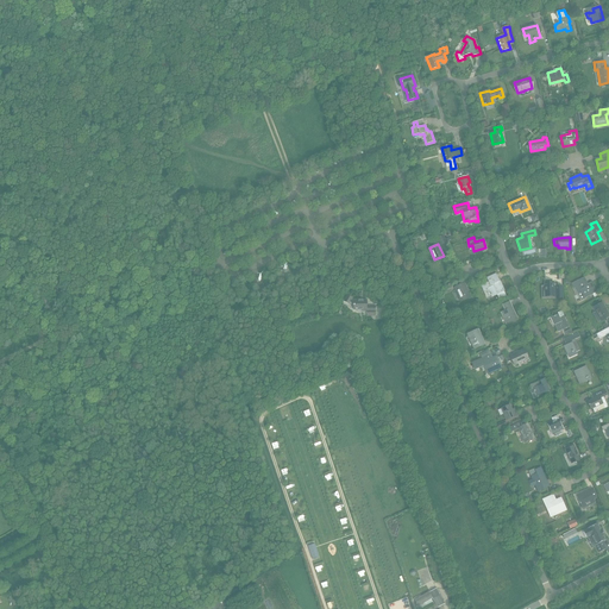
[(506,296),(504,292),(500,281),(496,274),(487,277),(489,282),(481,286),(484,292),(485,292),(489,290),(493,297),(497,295),(500,299),(506,296)]
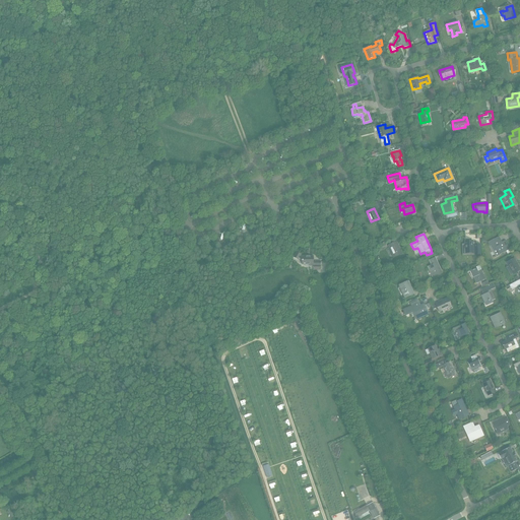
[(497,257),(510,250),(505,241),(502,243),(500,240),(496,242),(494,239),(488,243),(490,246),(491,246),(497,257)]
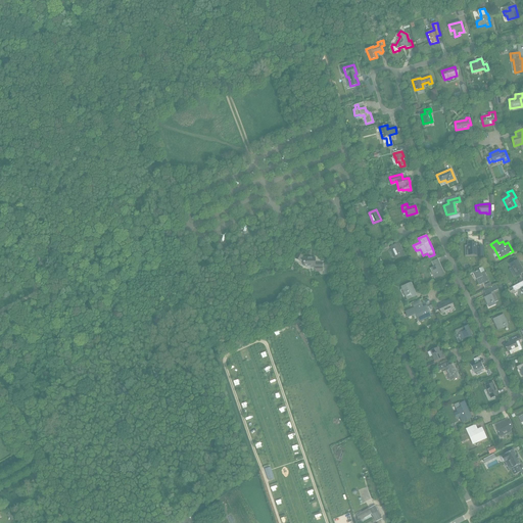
[(477,246),(475,246),(475,242),(468,242),(468,253),(475,253),(475,252),(477,252),(477,255),(483,254),(482,245),(477,245),(477,246)]
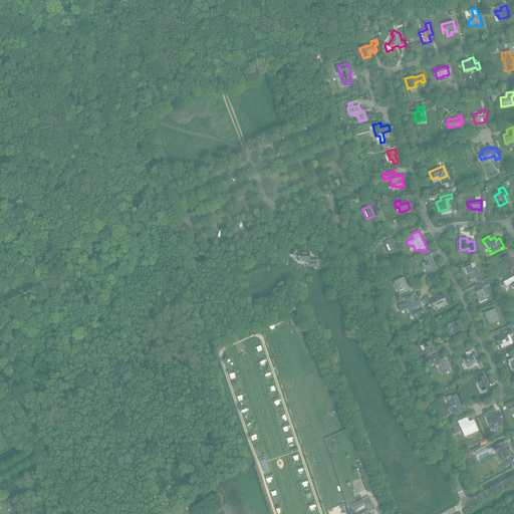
[(390,254),(397,251),(392,239),(383,243),(390,254)]
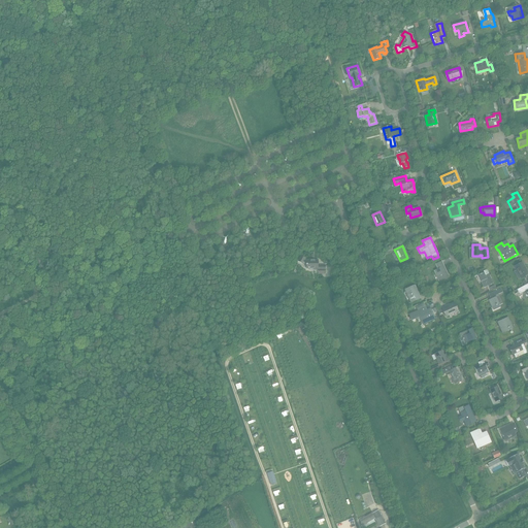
[(326,273),(326,269),(326,265),(319,266),(319,260),(307,260),(306,261),(304,260),(305,258),(301,256),(298,262),(302,264),(303,262),(306,264),(307,268),(315,268),(315,270),(319,270),(319,273),(326,273)]
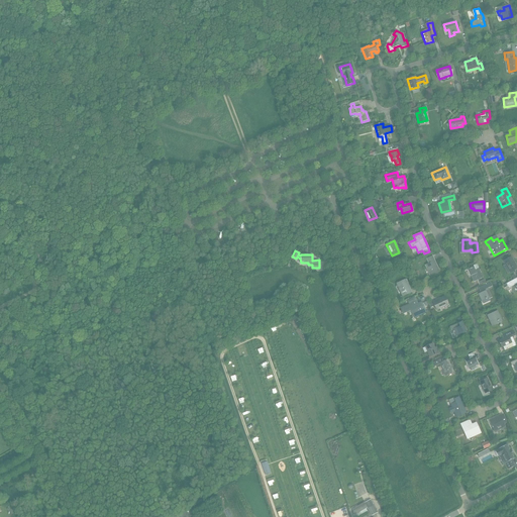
[(432,255),(427,259),(429,264),(425,266),(430,276),(439,271),(432,255)]
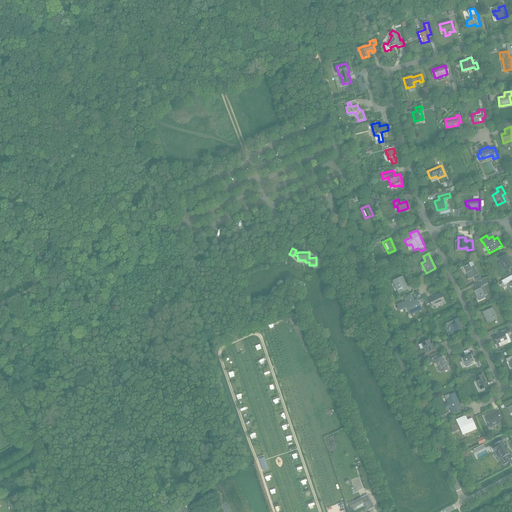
[(505,270),(511,266),(511,264),(507,254),(499,259),(505,270)]
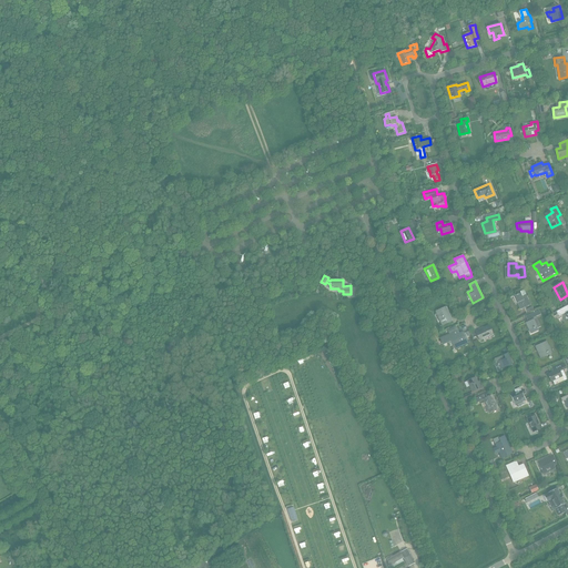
[(520,292),(520,293),(515,296),(520,310),(530,305),(524,291),(520,292)]
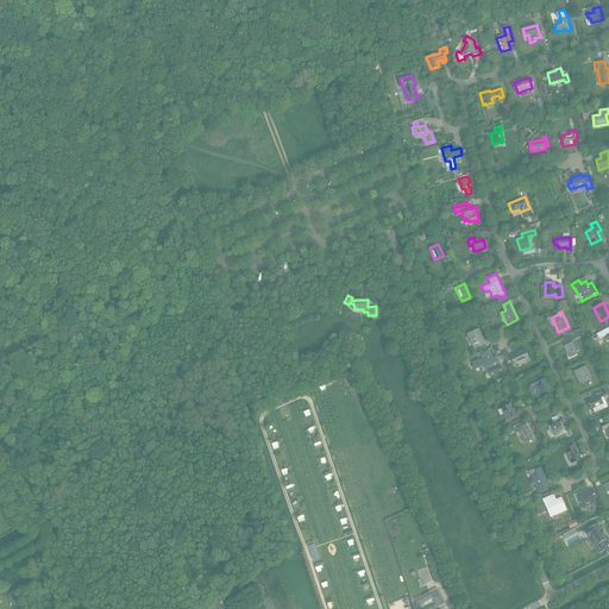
[(608,327),(607,328),(596,334),(600,339),(607,336),(608,339),(608,327)]
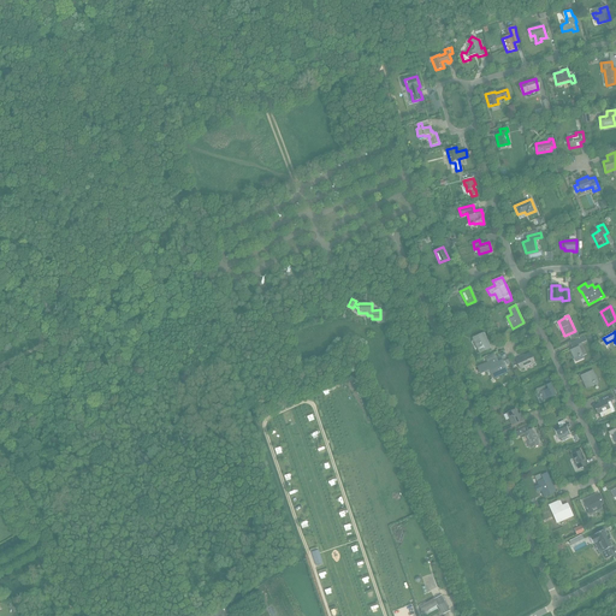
[(479,353),(491,348),(484,332),(473,338),(479,353)]
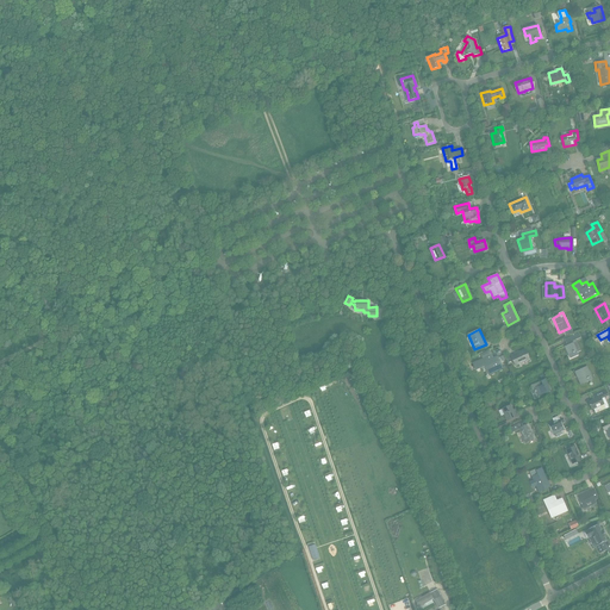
[(577,353),(582,350),(576,340),(580,337),(578,332),(565,340),(566,343),(567,346),(565,347),(568,355),(577,352),(577,353)]
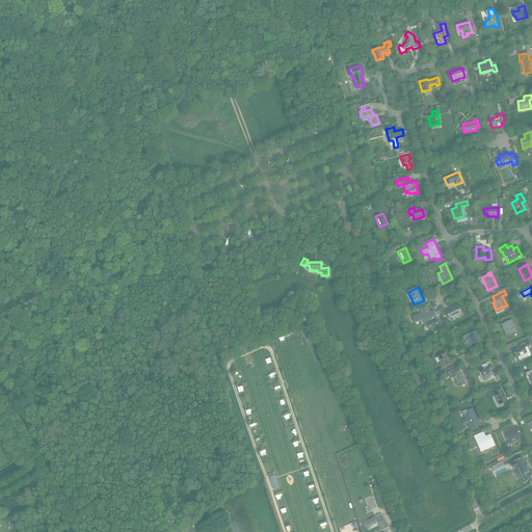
[(449,319),(461,313),(458,304),(446,311),(449,319)]
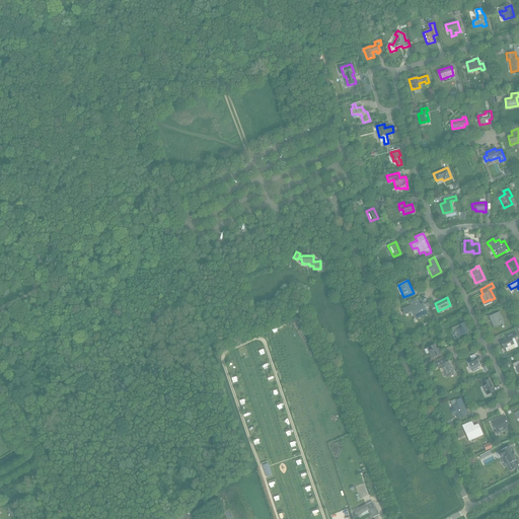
[(411,305),(402,309),(404,315),(413,312),(416,319),(428,313),(424,303),(419,305),(416,299),(410,302),(411,305)]
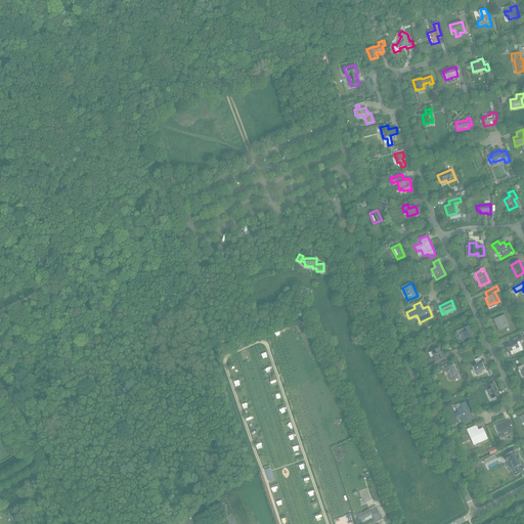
[(500,328),(508,323),(505,315),(493,319),(498,331),(501,330),(500,328)]
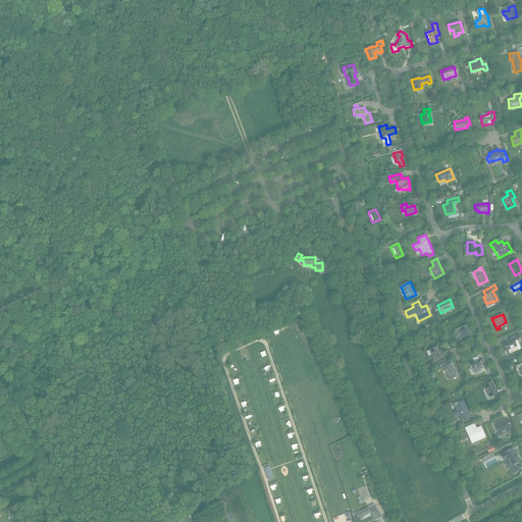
[(466,334),(470,332),(466,324),(454,330),(456,333),(457,333),(460,340),(467,336),(466,334)]
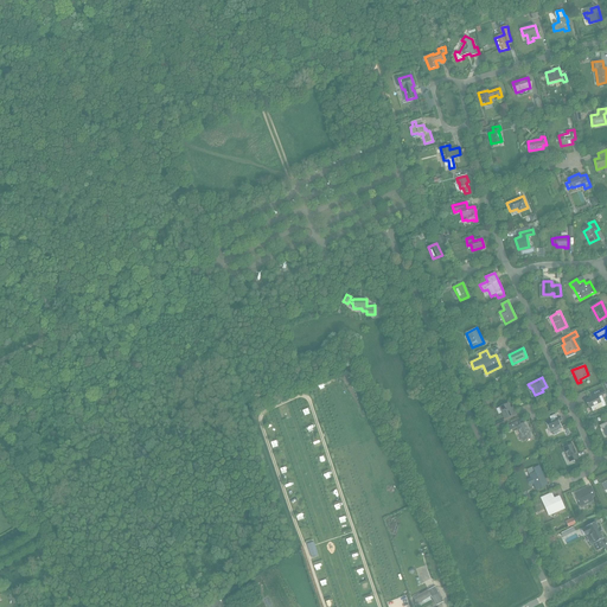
[(593,397),(586,401),(589,408),(590,407),(593,411),(599,409),(596,404),(601,402),(602,404),(605,403),(601,395),(605,394),(602,389),(592,394),(593,397)]
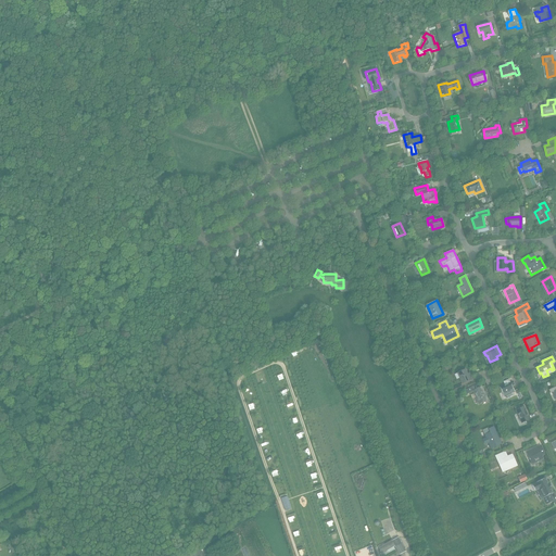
[(457,374),(462,382),(463,383),(472,379),(470,376),(468,377),(465,369),(457,374)]
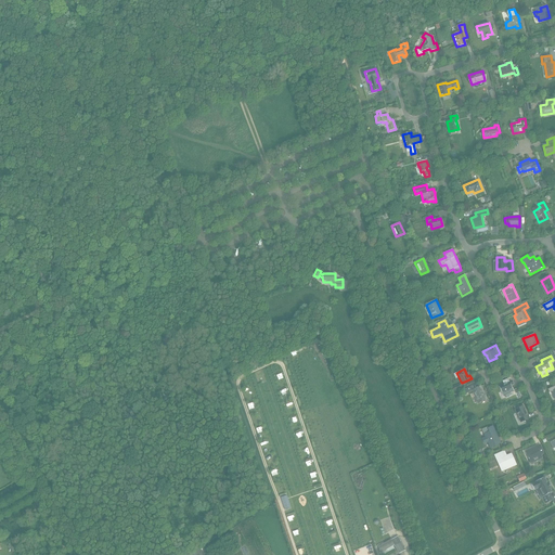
[(504,385),(499,387),(503,396),(514,391),(511,386),(514,385),(512,381),(510,382),(507,378),(502,382),(504,385)]
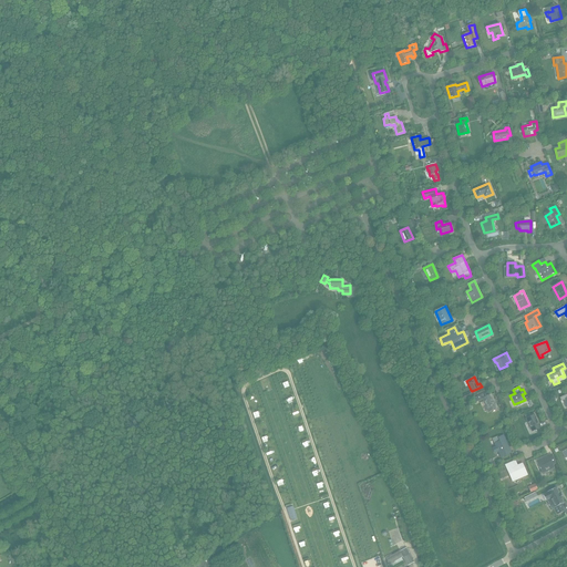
[(488,412),(497,408),(491,394),(482,399),(488,412)]
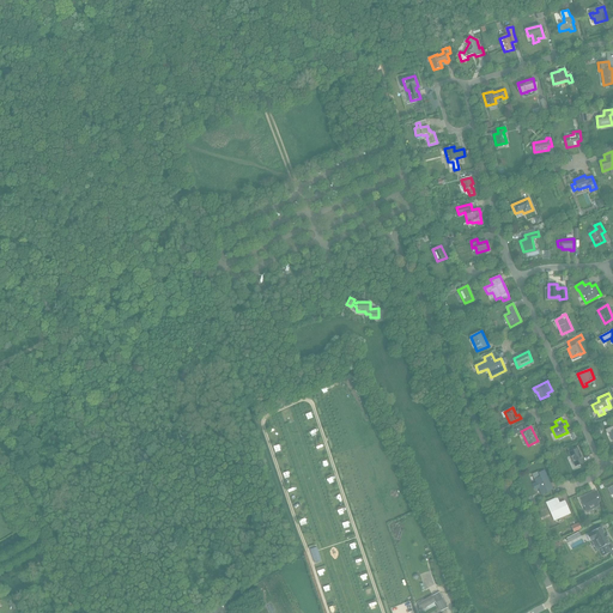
[(572,447),(568,449),(569,453),(575,466),(583,462),(581,456),(578,448),(574,450),(572,447)]
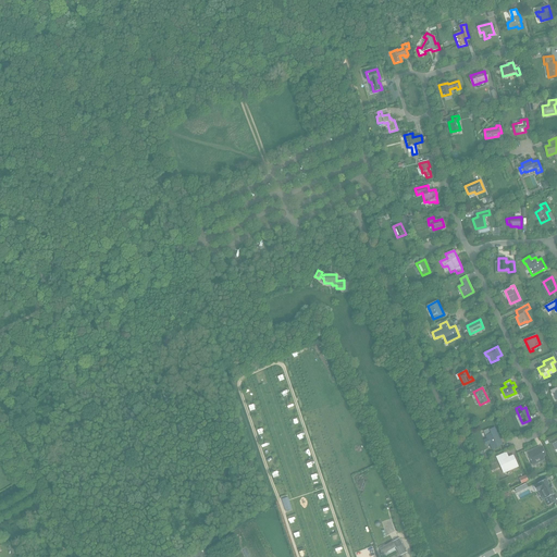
[(484,431),(486,435),(486,437),(483,438),(485,444),(489,443),(492,449),(503,445),(495,428),(490,430),(490,429),(484,431)]
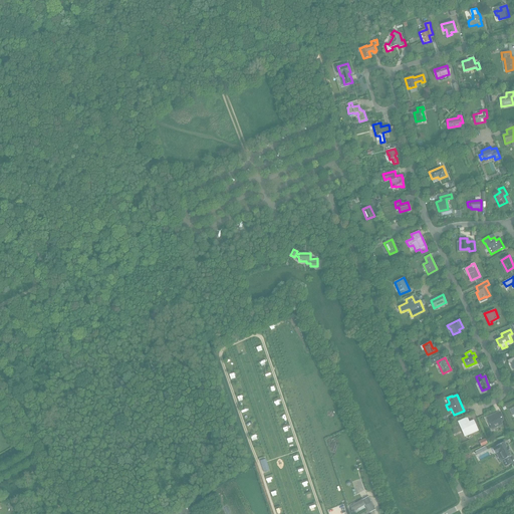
[(501,422),(504,420),(500,412),(486,418),(491,429),(502,424),(501,422)]
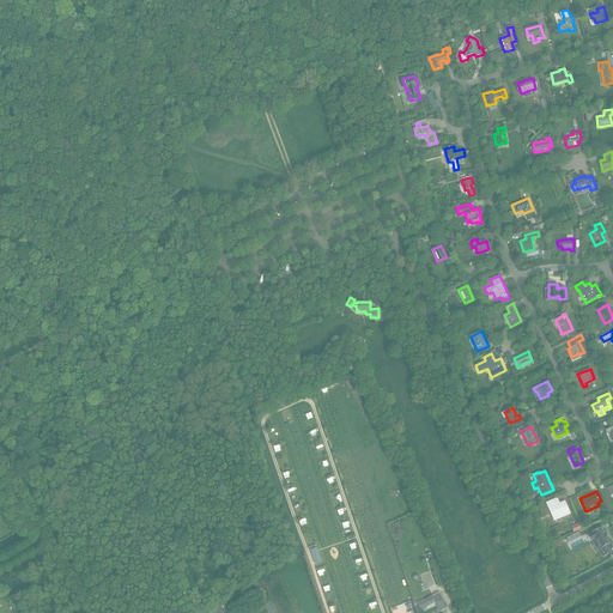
[(550,501),(551,504),(554,510),(556,510),(560,519),(570,514),(565,502),(559,504),(557,498),(550,501)]
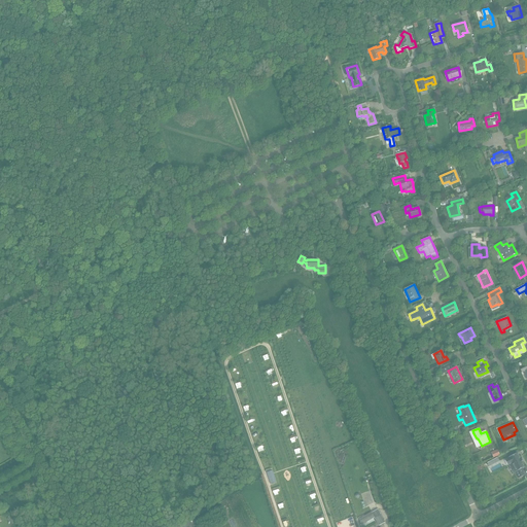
[(493,458),(499,455),(497,450),(491,452),(493,458)]
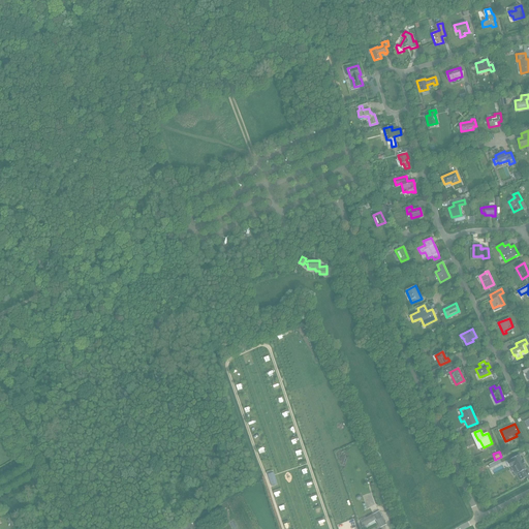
[(510,459),(506,461),(509,467),(514,465),(518,473),(517,473),(520,480),(526,476),(523,470),(526,468),(524,464),(523,461),(519,455),(510,459)]
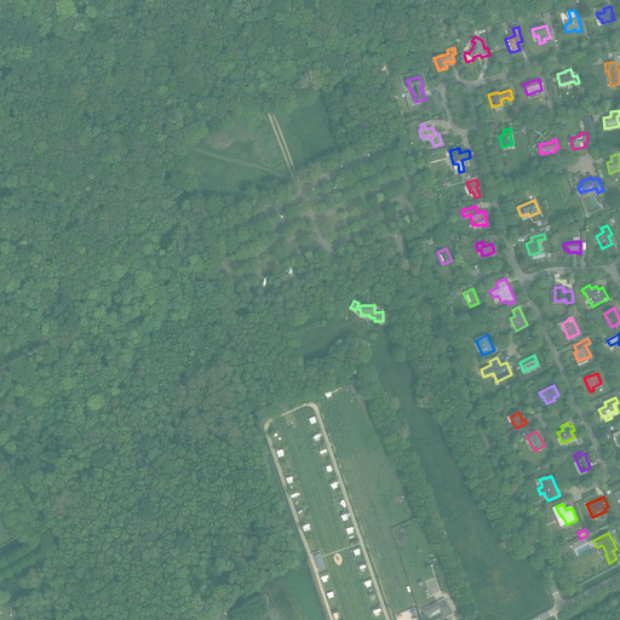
[(573,544),(575,549),(587,543),(585,538),(573,544)]
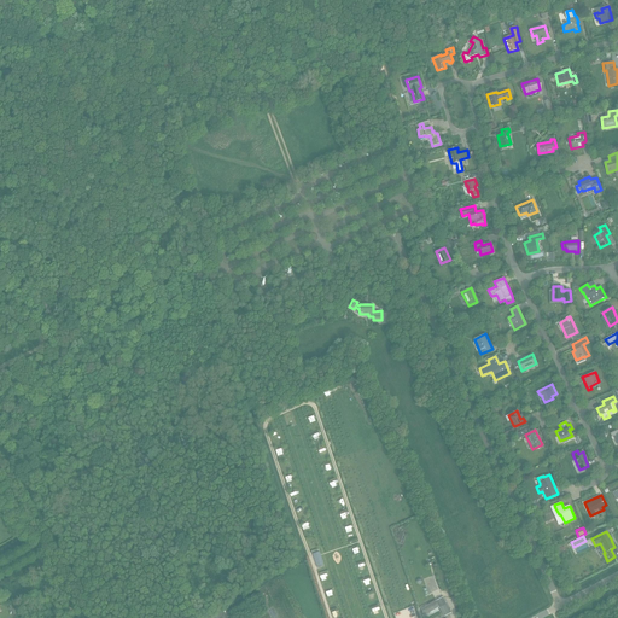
[(442,598),(436,601),(420,608),(424,616),(439,607),(444,616),(450,612),(442,598)]
